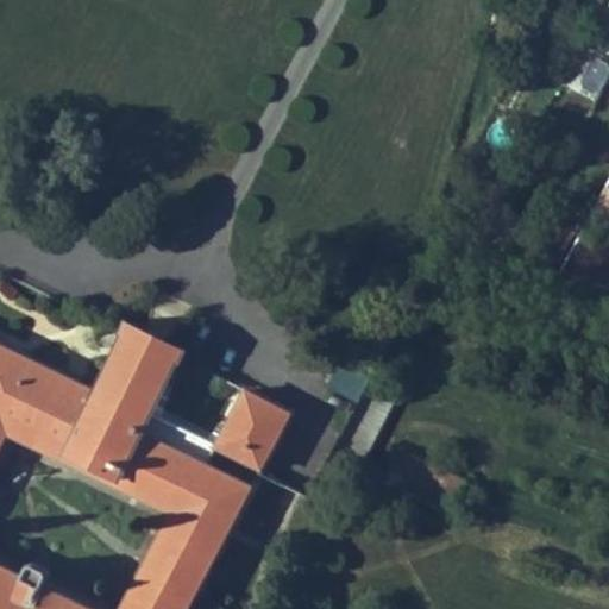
[(608,188),(606,187),(590,214),(608,224),(608,188)]
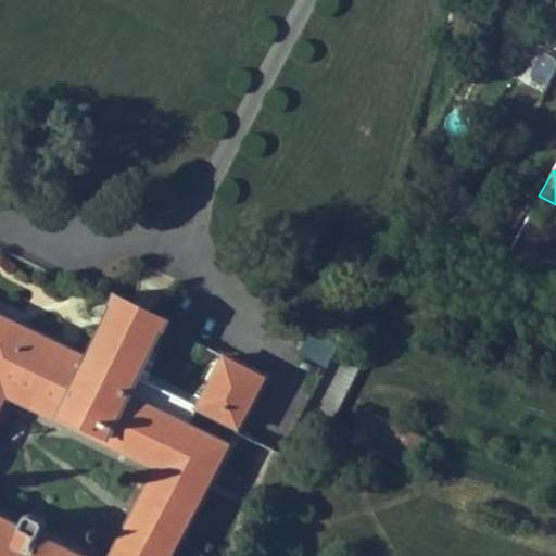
[(553,236),(555,228),(555,222),(547,216),(541,228),(553,236)]
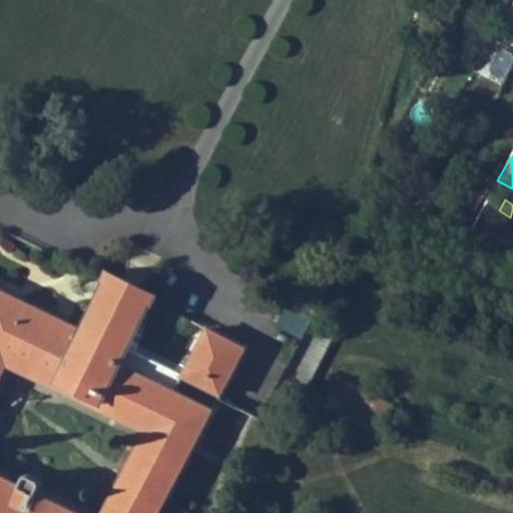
[(476,218),(479,207),(461,201),(458,212),(476,218)]
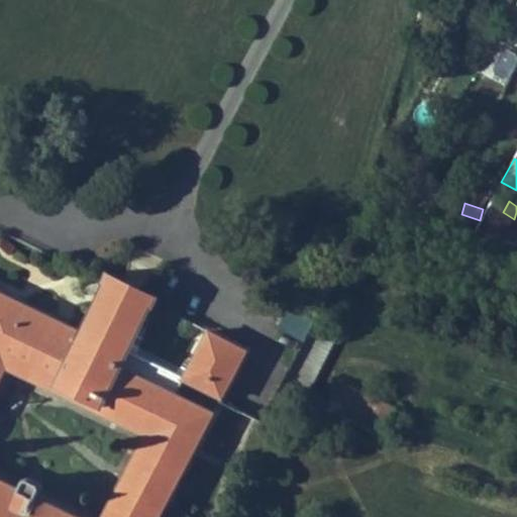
[(149,267),(139,263),(133,275),(143,280),(149,267)]
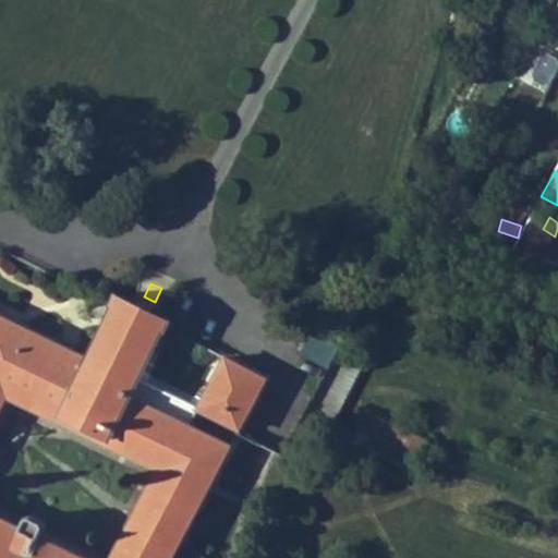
[(172,557),(232,445),(132,396),(141,379),(164,330),(168,332),(172,323),(166,319),(161,327),(145,319),(117,305),(121,298),(114,294),(109,304),(113,306),(88,359),(0,315),(0,557),(172,557)]
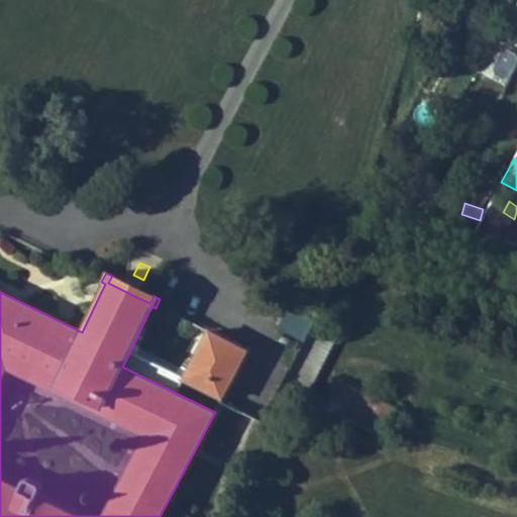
[(279,328),(302,341),(313,323),(290,310),(279,328)]
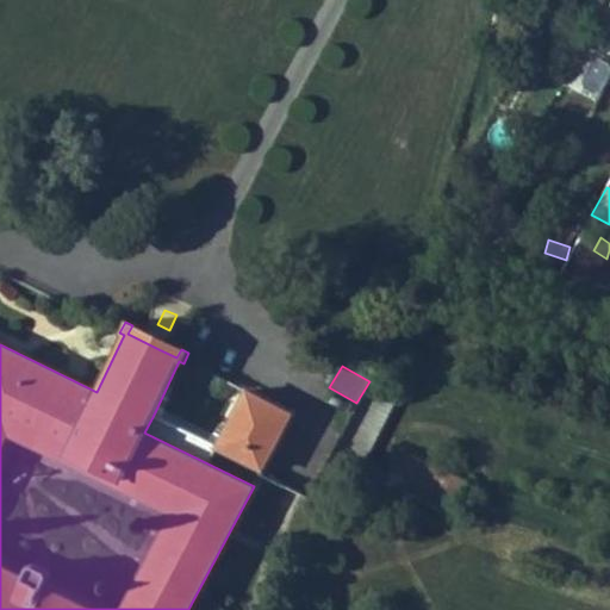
[(368,388),(341,439),(368,454),(396,403),(368,388)]
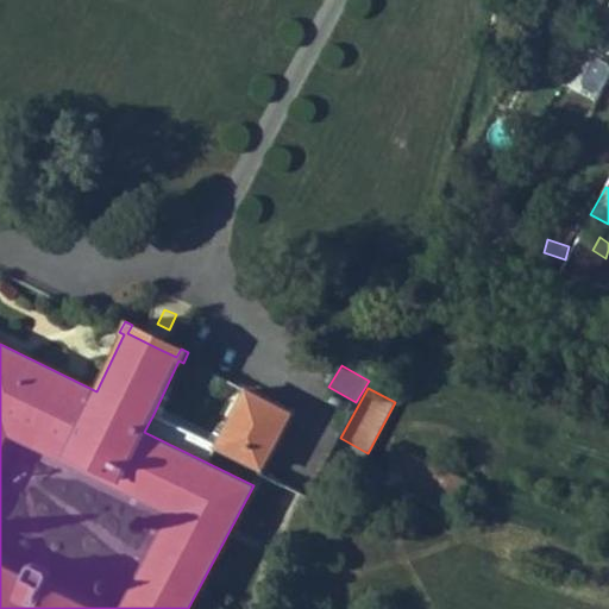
[(262,468),(292,413),(246,390),(219,445),(262,468)]
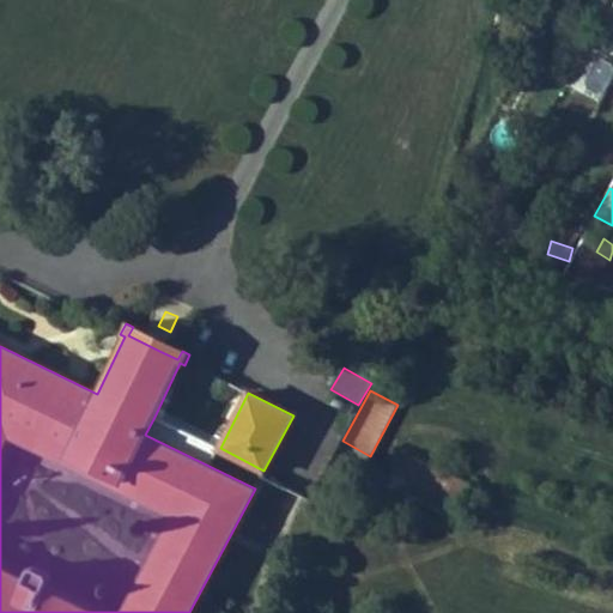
[(343,441),(335,456),(362,472),(370,456),(343,441)]
